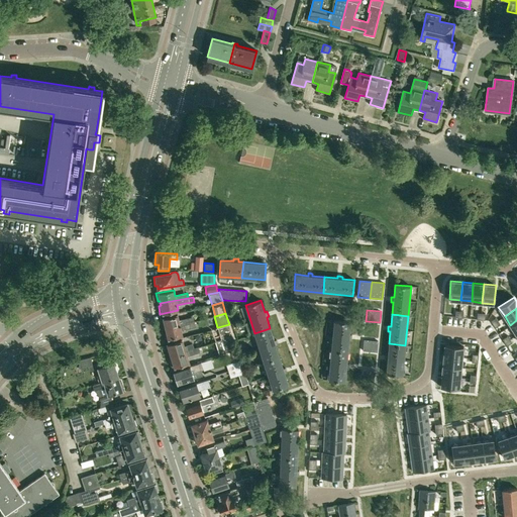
[(189,322),(193,321),(192,317),(178,320),(177,315),(161,318),(163,326),(166,326),(166,328),(189,322)]
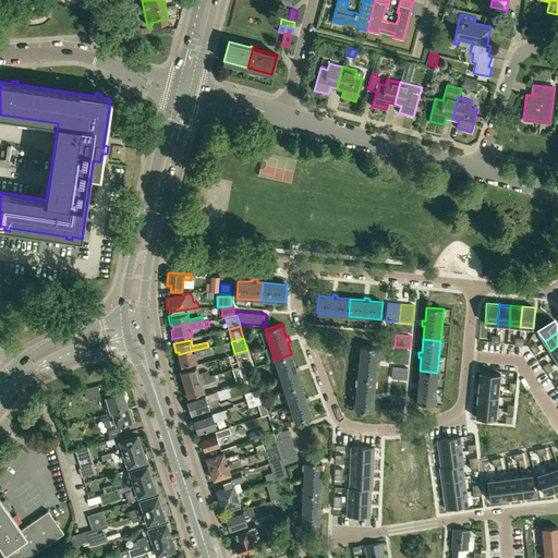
[(358,377),(375,379),(376,366),(379,366),(379,364),(379,361),(377,361),(378,347),(361,346),(358,377)]
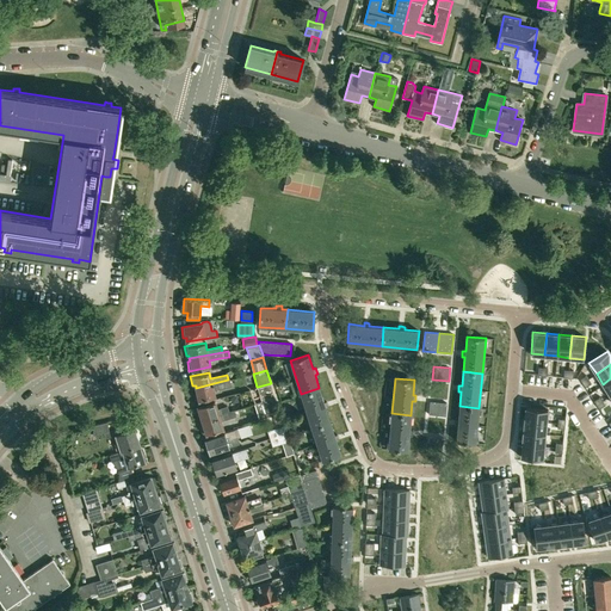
[(228,380),(223,381),(196,388),(197,390),(195,392),(197,401),(215,396),(214,389),(229,386),(228,380)]
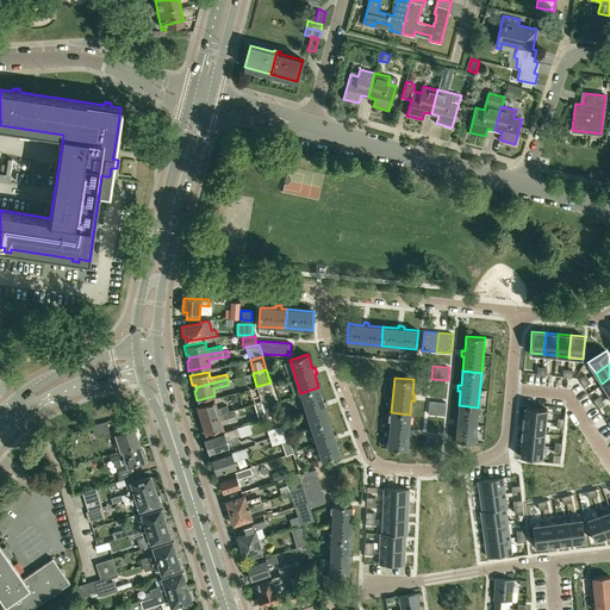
[(262,400),(274,396),(271,383),(257,386),(262,400)]
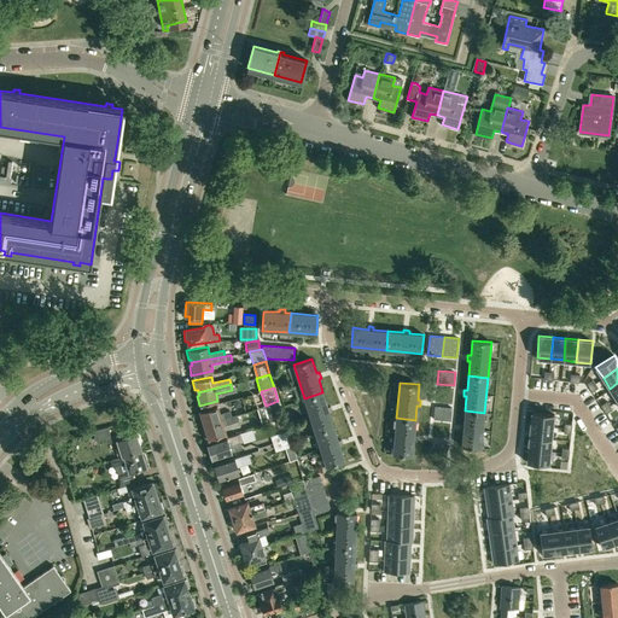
[(315,432),(333,426),(330,412),(332,412),(330,406),(327,407),(322,392),(304,398),(315,432)]
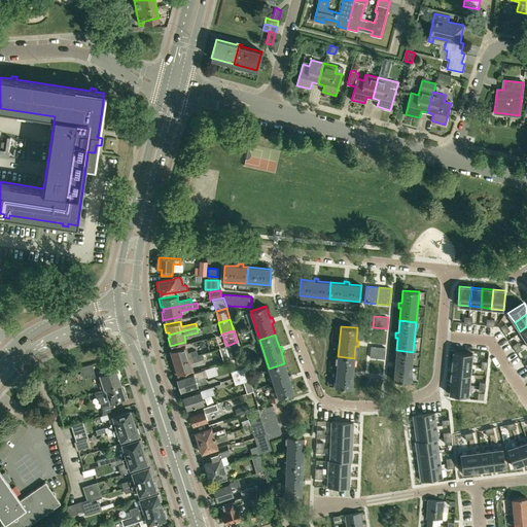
[(237,342),(226,346),(225,346),(231,359),(241,355),(237,342)]
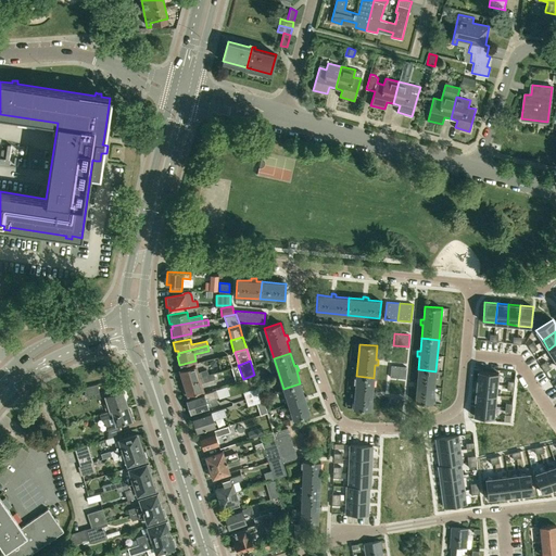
[(184,382),(207,375),(206,370),(198,373),(196,365),(178,370),(180,379),(182,379),(184,382)]
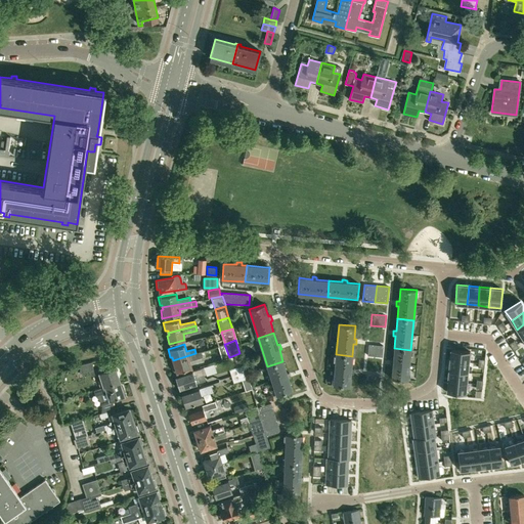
[(368,344),(367,355),(382,356),(383,345),(368,344)]
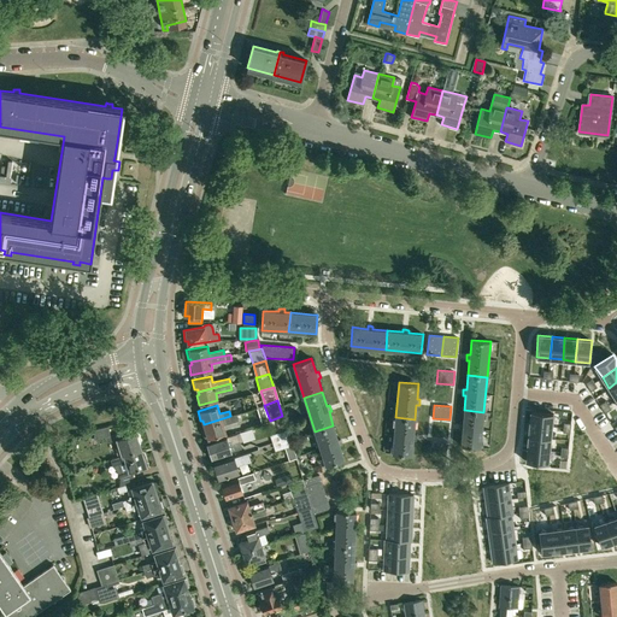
[(480,447),(483,412),(464,410),(463,424),(459,424),(459,427),(459,430),(462,430),(460,445),(480,447)]
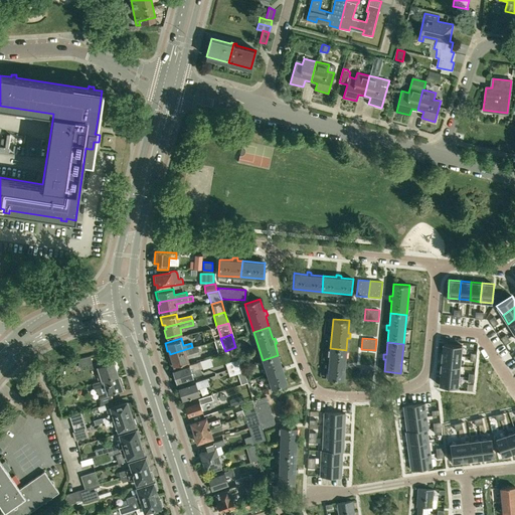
[(443,343),(442,354),(460,355),(461,345),(443,343)]
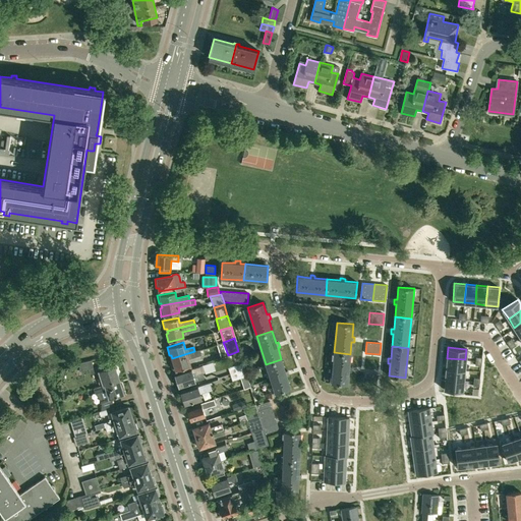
[(194,351),(172,358),(173,361),(171,362),(174,370),(190,365),(188,358),(200,354),(199,350),(194,351)]
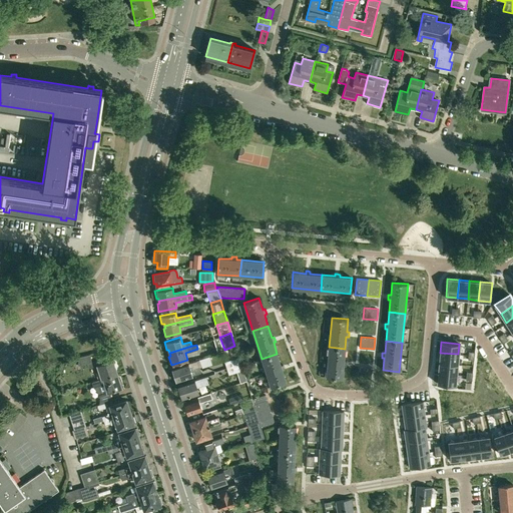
[(344,361),(345,349),(329,347),(326,376),(342,378),(343,366),(346,366),(346,364),(346,361),(344,361)]
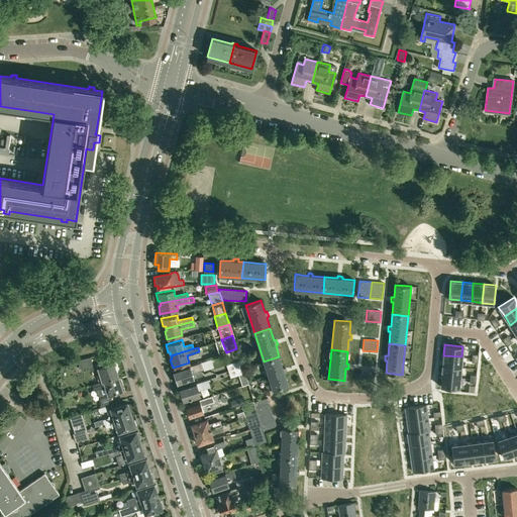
[(443,355),(442,366),(460,368),(461,356),(443,355)]
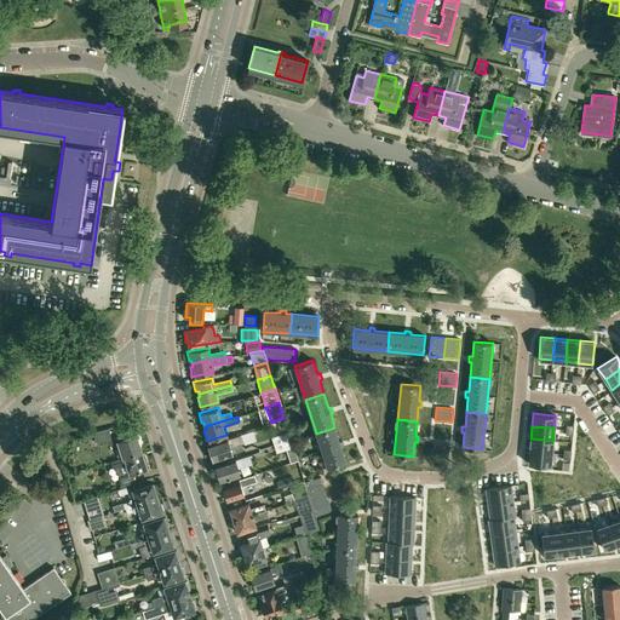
[(334,428),(316,434),(327,468),(333,465),(345,461),(342,447),(344,446),(342,441),(339,442),(334,428)]
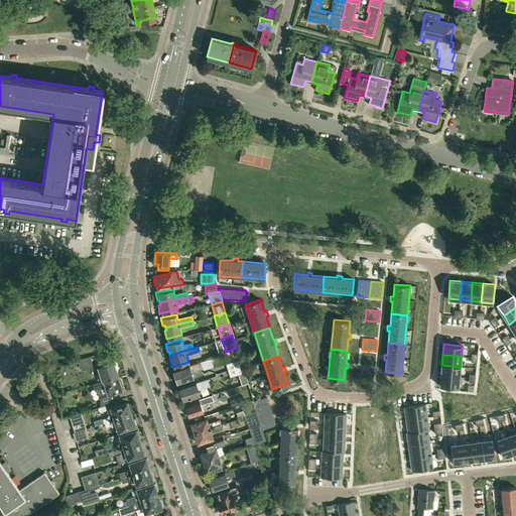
[(91,357),(79,359),(79,368),(88,365),(92,364),(91,357)]
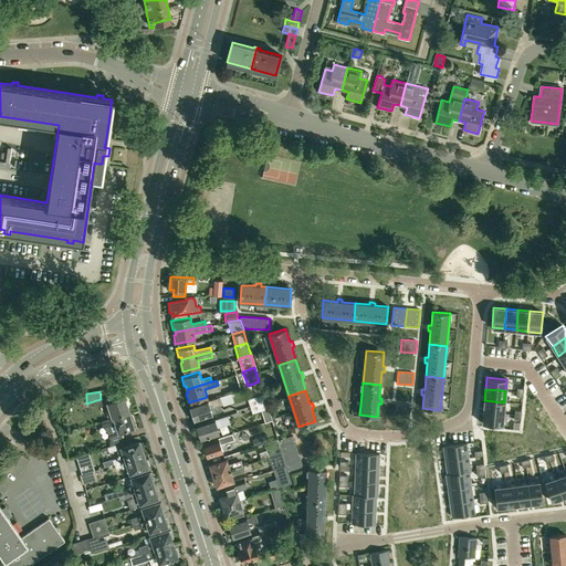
[(231,392),(220,396),(223,404),(233,400),(231,392)]
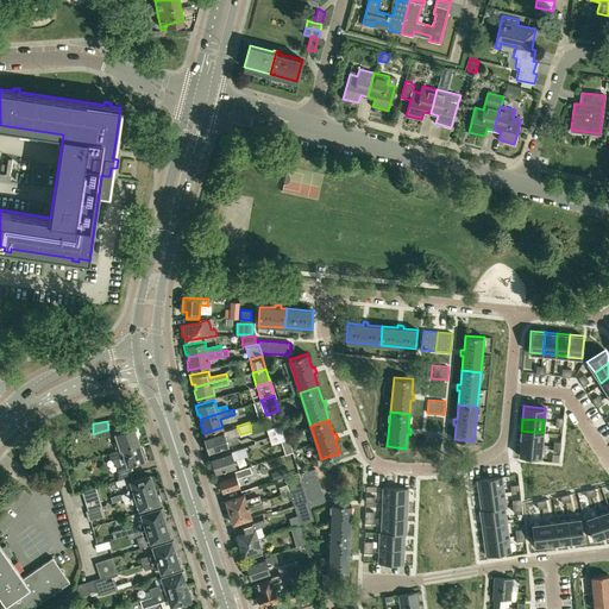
[(120,450),(121,449),(139,443),(135,427),(129,429),(127,424),(111,429),(112,434),(113,435),(115,434),(120,450)]
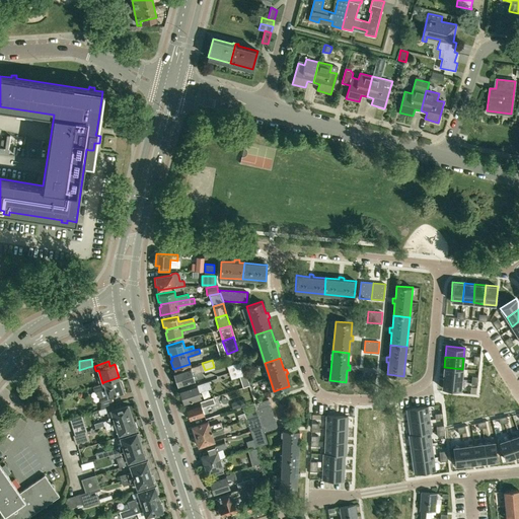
[(230,372),(243,368),(241,361),(228,365),(230,372)]
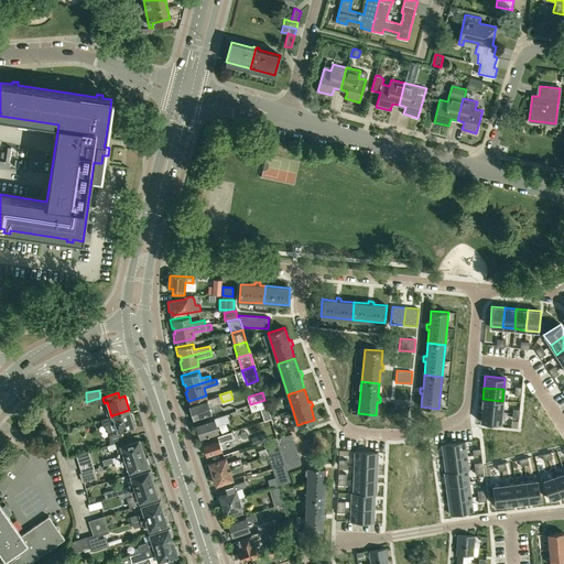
[(216,396),(190,404),(192,411),(191,413),(192,415),(194,416),(194,419),(212,413),(208,403),(212,402),(213,404),(218,402),(216,396)]
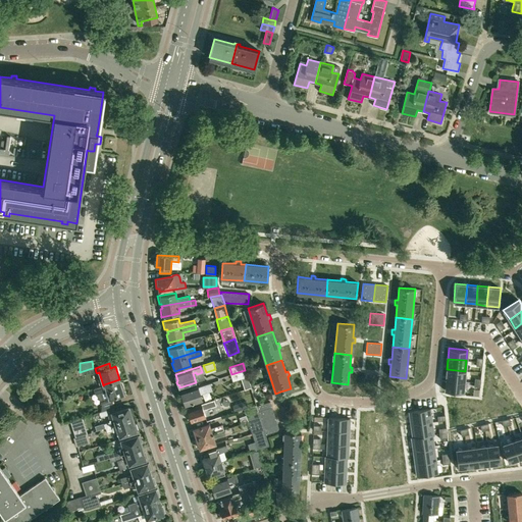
[(447,369),(446,379),(464,381),(465,371),(447,369)]
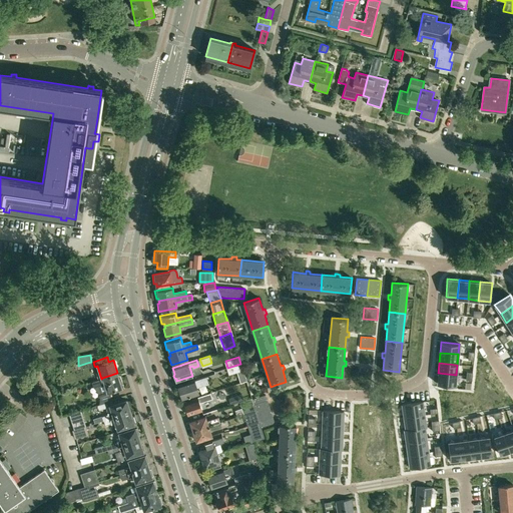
[(240,364),(227,368),(229,374),(242,369),(240,364)]
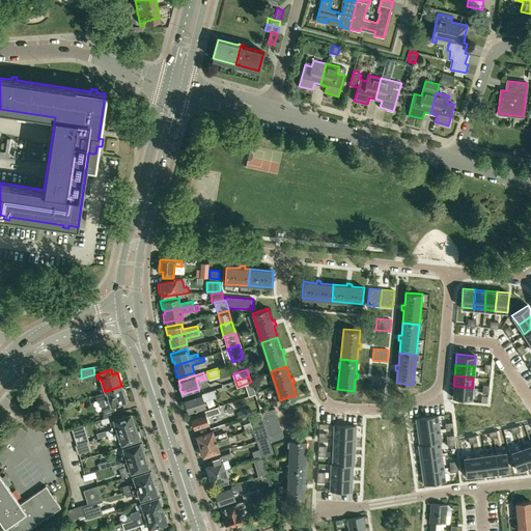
[(123,392),(121,386),(106,391),(105,392),(95,395),(98,400),(103,407),(104,411),(103,418),(116,414),(113,407),(113,404),(126,400),(128,400),(124,391),(123,392)]
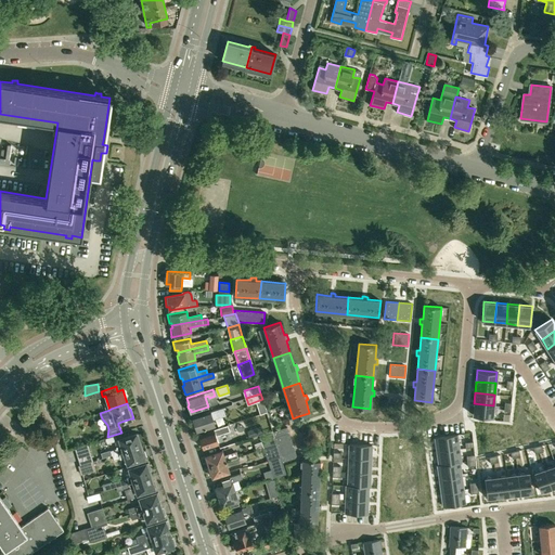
[(474,403),(473,415),(492,416),(493,405),(474,403)]
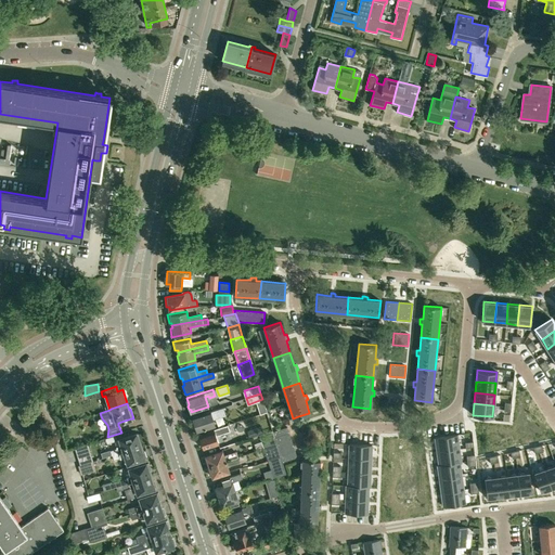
[(210,411),(193,417),(195,424),(194,425),(195,428),(196,428),(197,430),(215,425),(213,420),(226,415),(223,408),(210,412),(210,411)]
